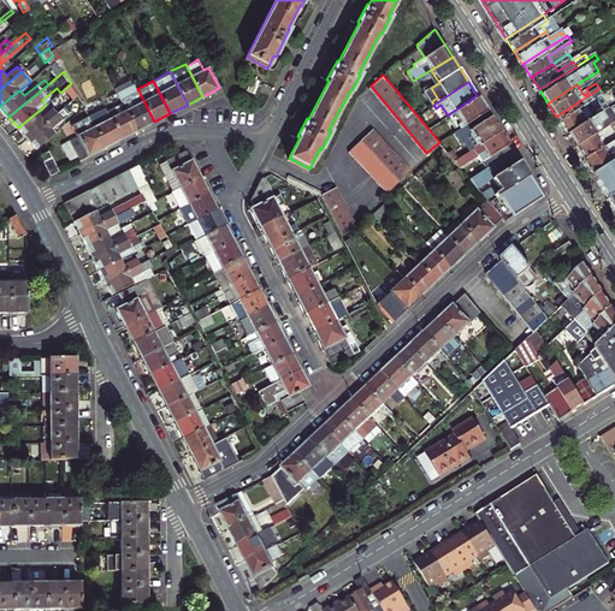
[(598,89),(556,117),(565,130),(607,102),(598,89)]
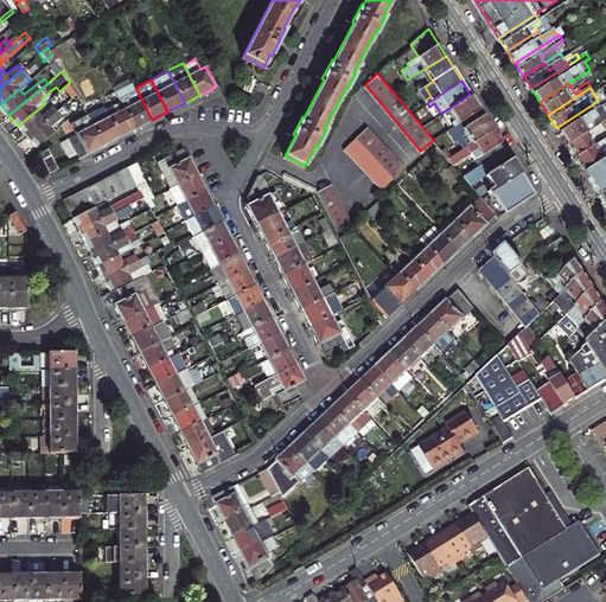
[(152,120),(136,89),(120,97),(122,101),(136,128),(152,120)]
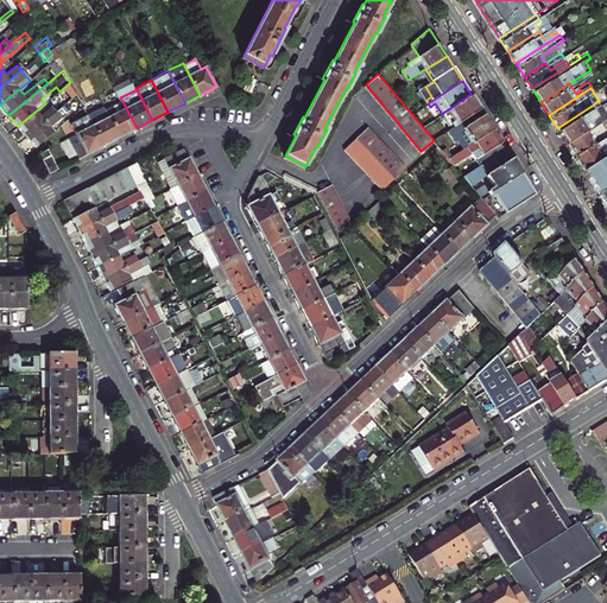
[(451,122),(453,125),(480,108),(470,94),(443,113),(450,124),(451,122)]
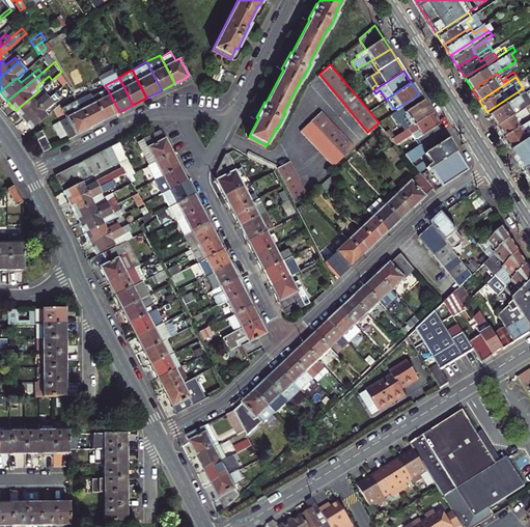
[(33,95),(16,110),(23,118),(54,92),(60,87),(56,83),(36,100),(33,95)]
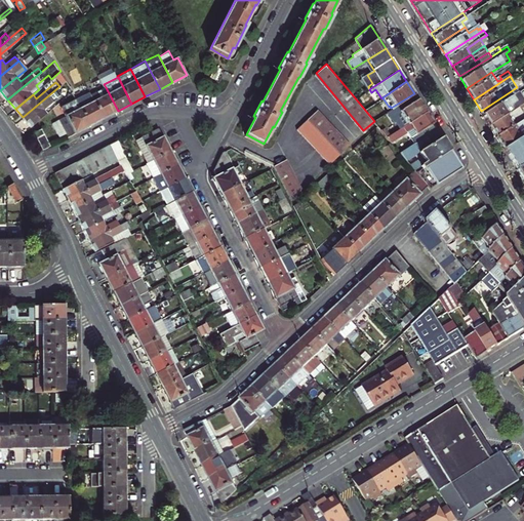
[(104,118),(118,111),(106,87),(91,94),(94,101),(104,118)]
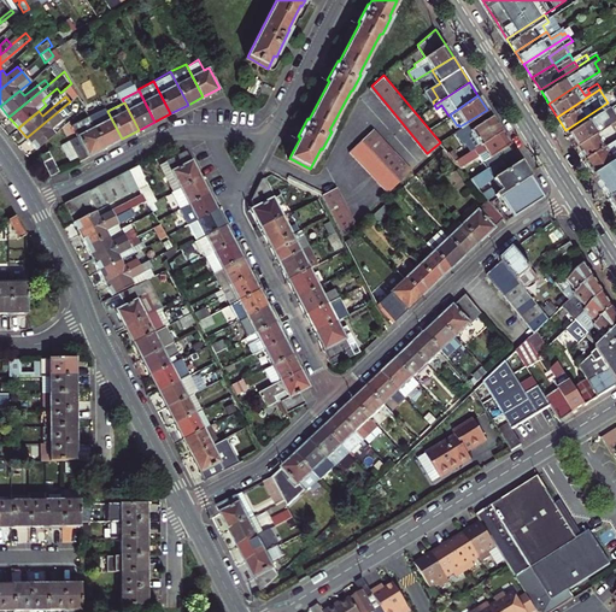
[(570,136),(574,142),(615,116),(611,109),(608,103),(565,130),(570,136)]
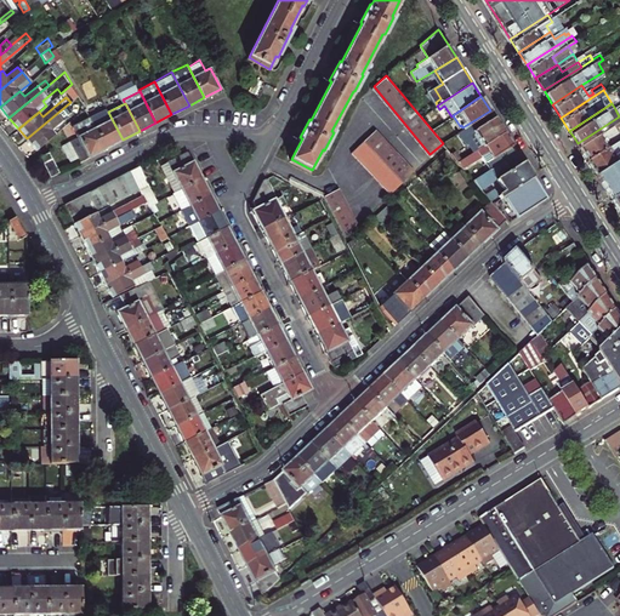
[(37,150),(56,133),(52,129),(68,114),(63,108),(27,138),(37,150)]
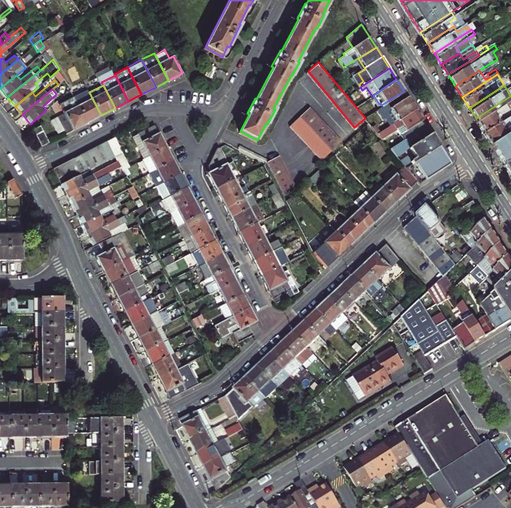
[(415,109),(407,95),(379,113),(383,119),(386,118),(390,124),(415,109)]
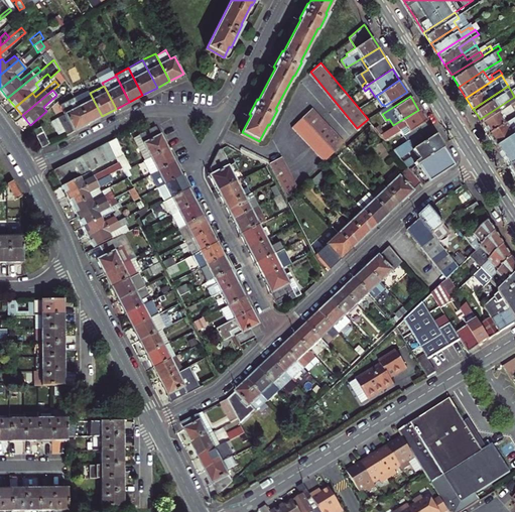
[(514,98),(514,97),(480,119),(487,130),(513,113),(509,105),(514,100),(514,98)]
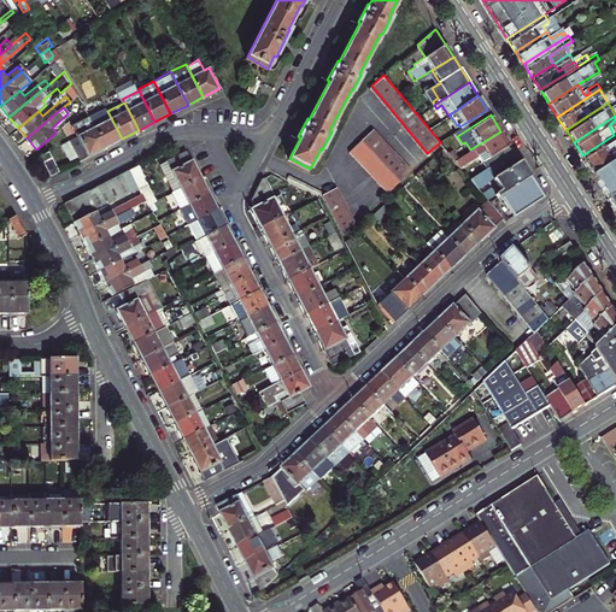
[(122,139),(111,118),(95,127),(106,147),(122,139)]
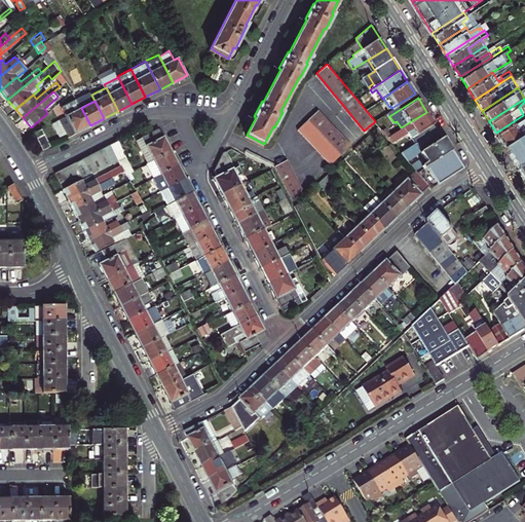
[(90,125),(81,108),(78,102),(64,109),(67,115),(60,119),(69,136),(90,125)]
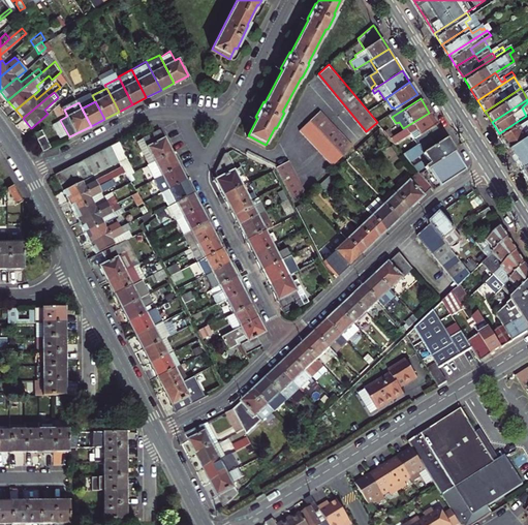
[(299,130),(332,165),(353,145),(319,110),(299,130)]
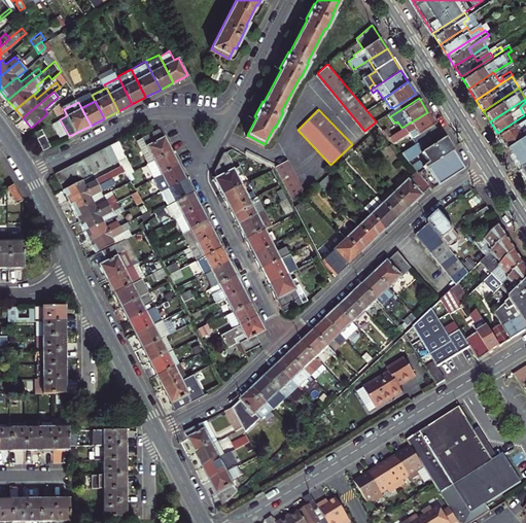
[(427,112),(401,128),(394,133),(388,137),(392,142),(410,132),(416,142),(439,129),(427,112)]
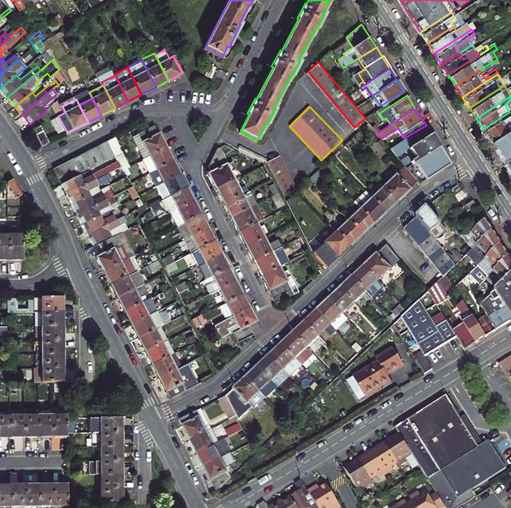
[(483,129),(490,140),(510,128),(510,126),(510,110),(509,112),(483,129)]
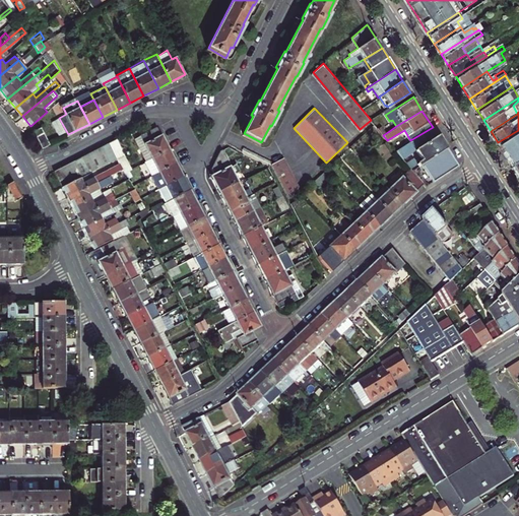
[(376,127),(383,135),(389,131),(384,122),(376,127)]
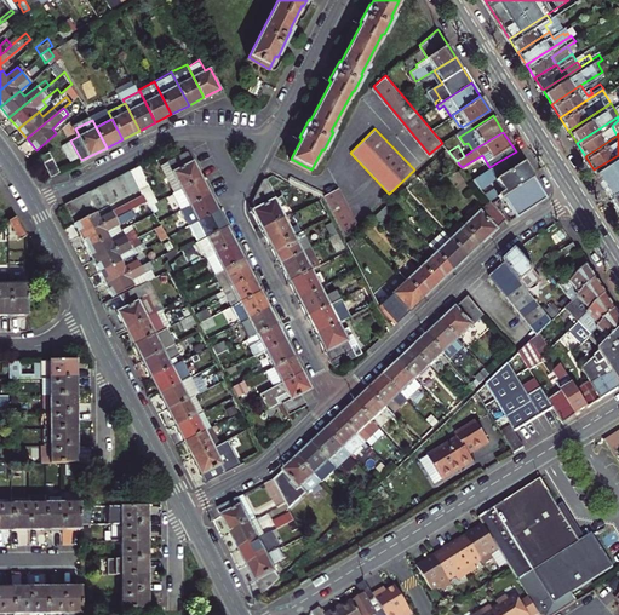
[(202,177),(188,150),(183,153),(168,160),(182,188),(202,177)]
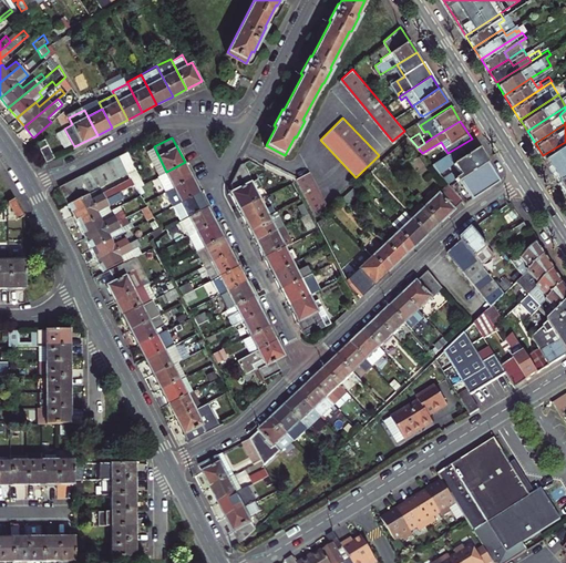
[(38,144),(47,161),(54,157),(44,140),(38,144)]
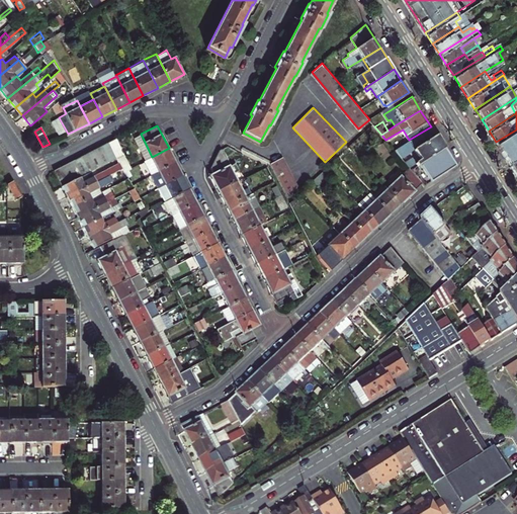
[(516,131),(516,130),(496,142),(509,162),(516,156),(516,131)]
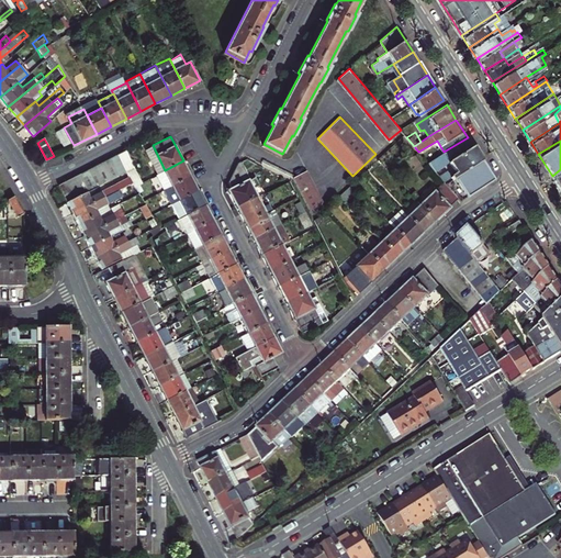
[(449,160),(444,152),(427,163),(444,181),(458,199),(460,201),(494,178),(472,145),(449,160)]
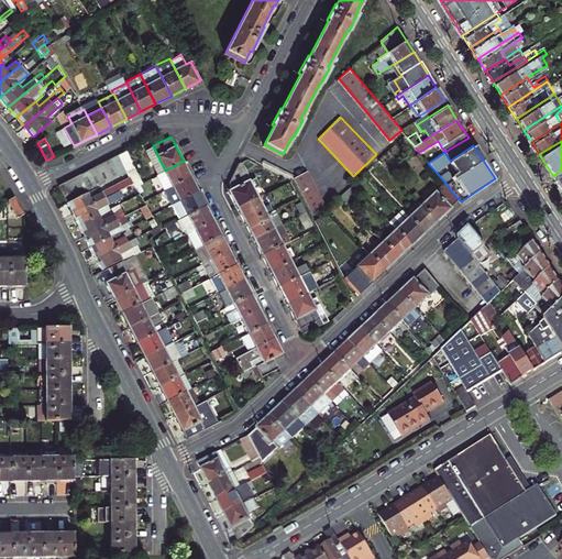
[(128,152),(123,155),(131,170),(135,167),(128,152)]
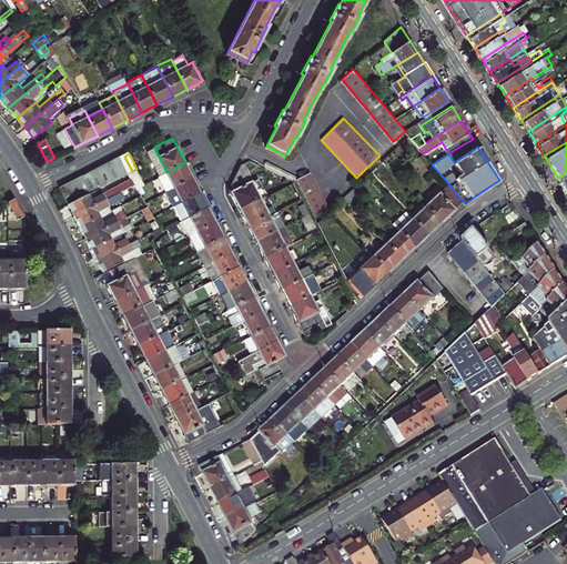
[(123,154),(120,155),(129,172),(132,171),(124,157),(123,154)]
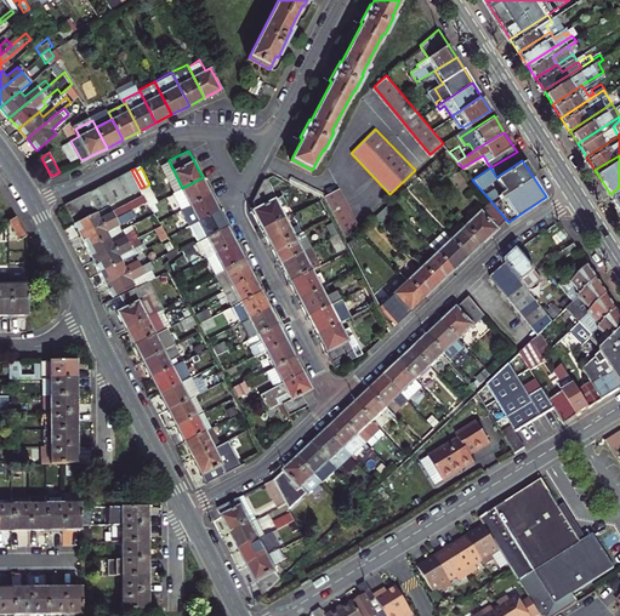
[(141,188),(131,170),(123,175),(132,193),(141,188)]
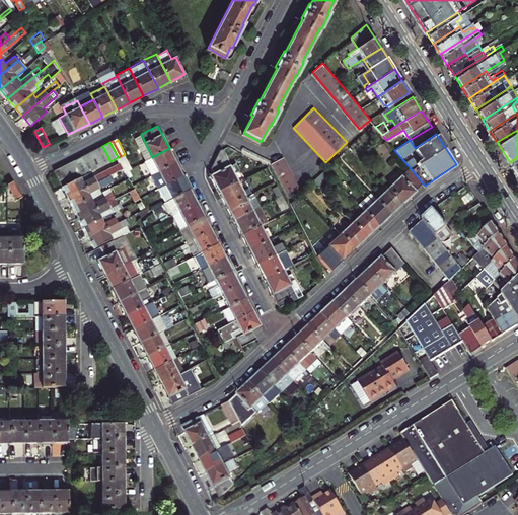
[(102,146),(95,149),(103,165),(111,161),(102,146)]
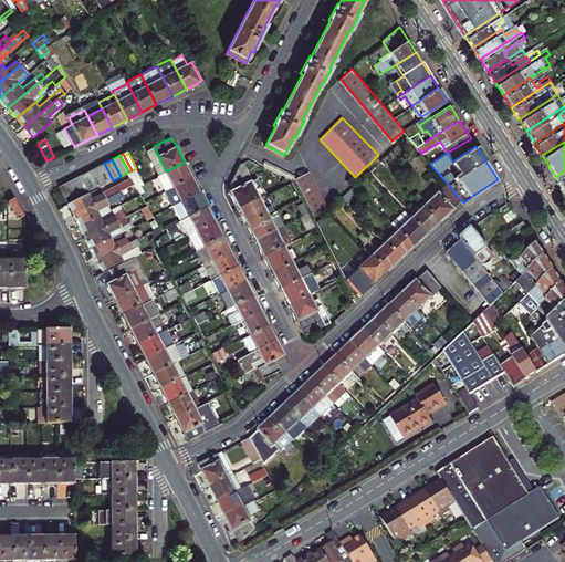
[(231,190),(239,207),(260,197),(255,189),(262,186),(258,178),(253,180),(243,160),(240,163),(231,183),(234,189),(231,190)]
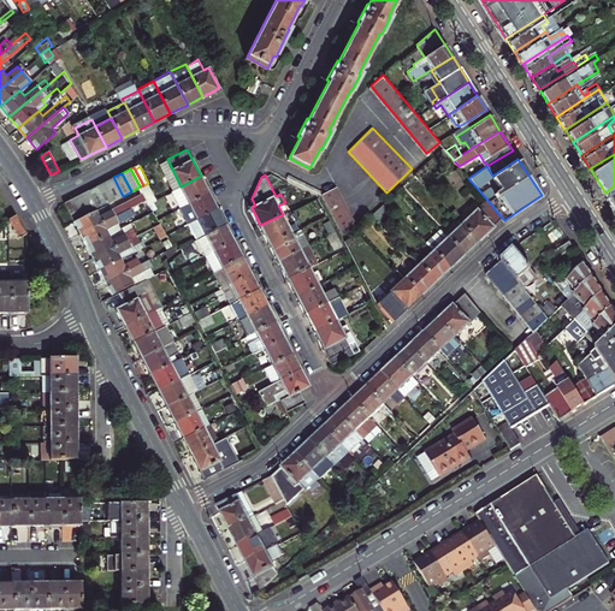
[(201,176),(181,187),(173,190),(182,206),(210,193),(201,176)]
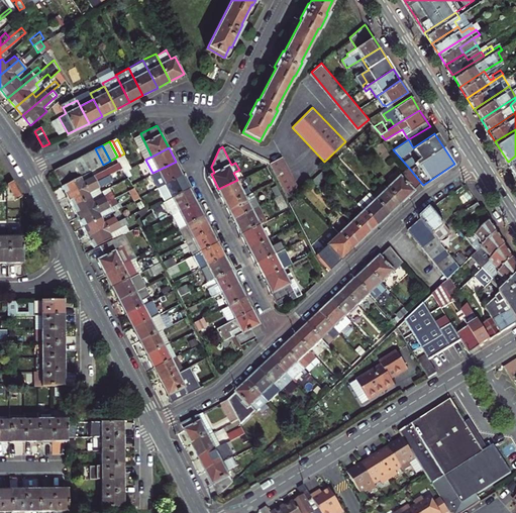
[(95,148),(88,152),(96,168),(103,165),(95,148)]
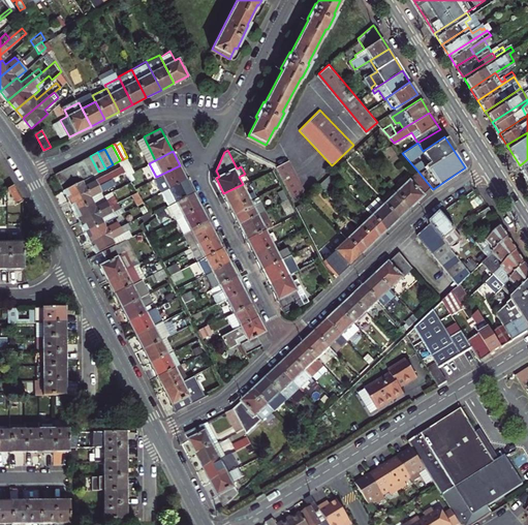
[(98,172),(90,156),(84,159),(92,175),(98,172)]
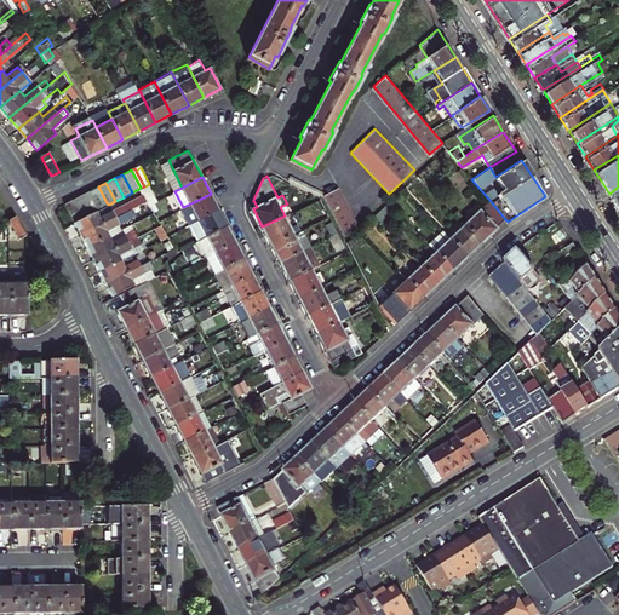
[(322,191),(345,236),(357,225),(337,184),(322,191)]
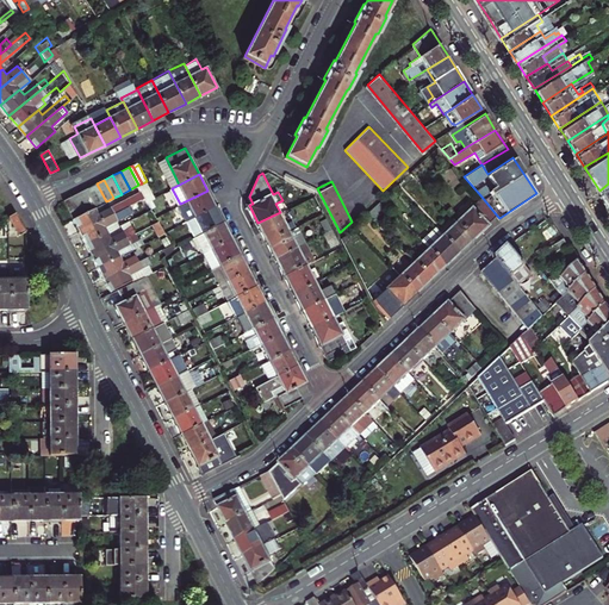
[(97,184),(89,187),(98,206),(106,201),(97,184)]
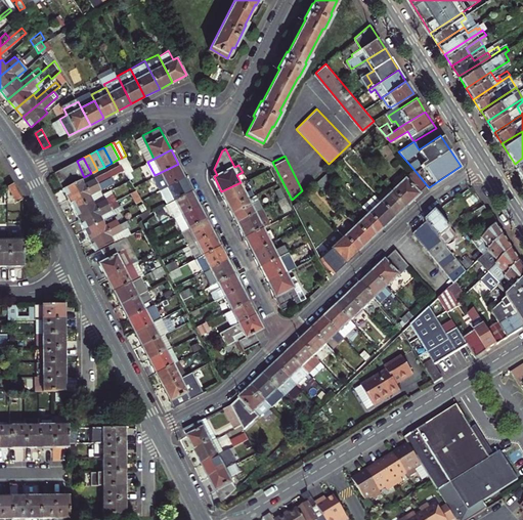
[(77,161),(70,165),(78,180),(81,178),(84,177),(77,161)]
